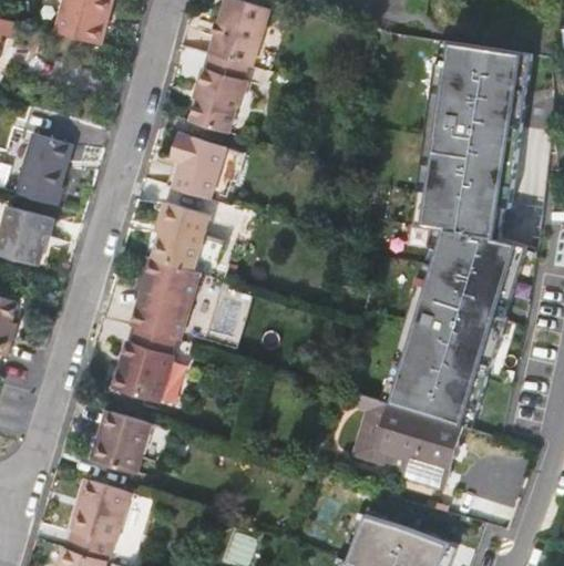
[(60,0),(52,33),(99,45),(111,0),(60,0)]
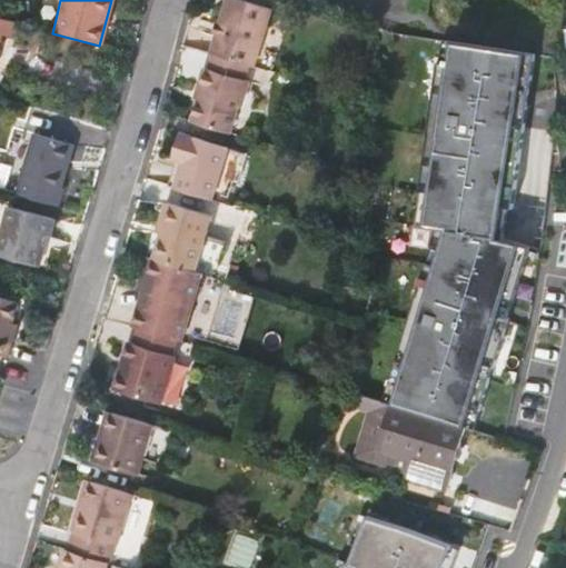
[(237,0),(225,0),(210,55),(212,56),(246,66),(254,68),(269,9),(237,0)]
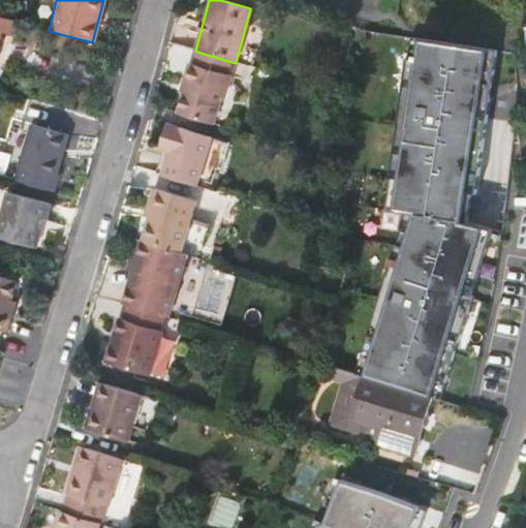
[(0,37),(7,39),(12,21),(0,18),(0,37)]
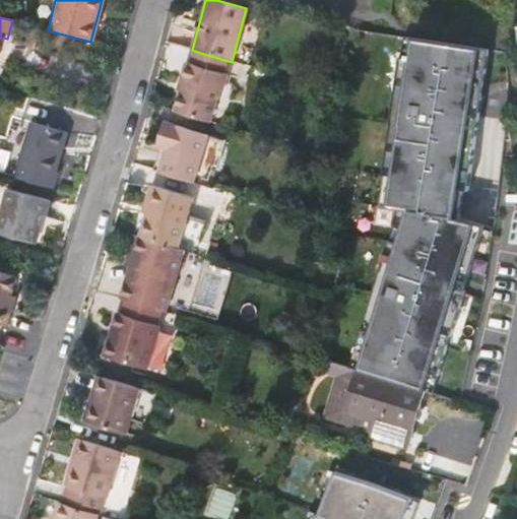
[(369,335),(357,372),(422,392),(425,392),(430,376),(438,378),(450,337),(451,337),(464,293),(463,293),(482,228),(456,220),(461,193),(465,193),(488,52),(410,40),(407,61),(399,60),(388,127),(389,128),(382,177),(390,178),(385,210),(396,212),(392,225),(400,229),(391,259),(383,256),(361,332),(369,335)]
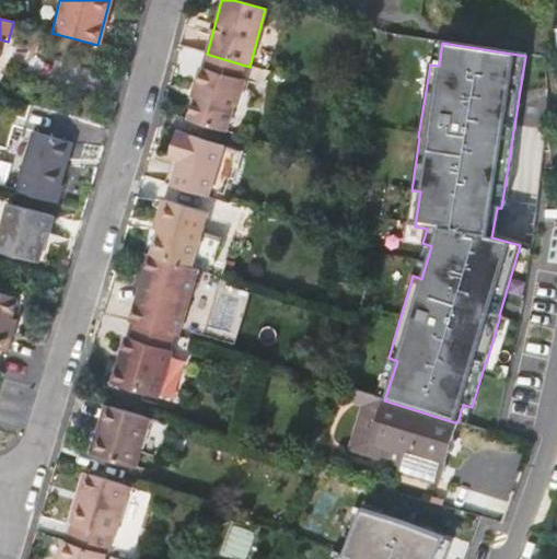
[(209,55),(206,69),(239,78),(242,65),(209,55)]
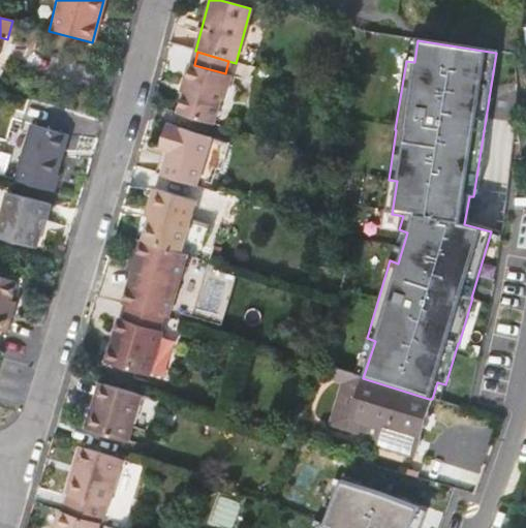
[(189,83),(186,95),(180,115),(214,125),(222,96),(225,97),(231,75),(225,73),(194,65),(188,63),(184,81),(189,83)]
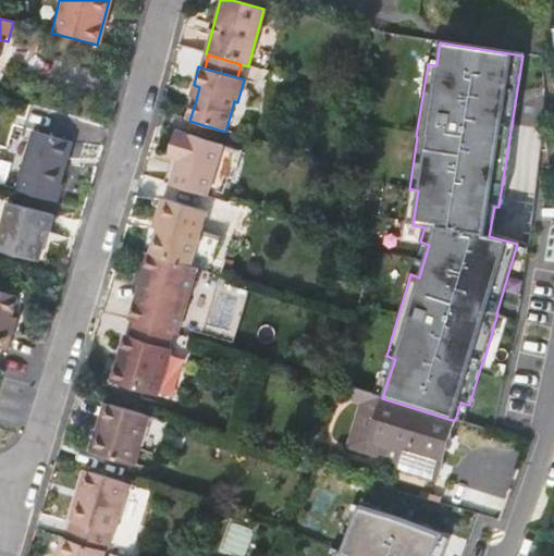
[(189,98),(196,100),(199,87),(194,85),(189,98)]
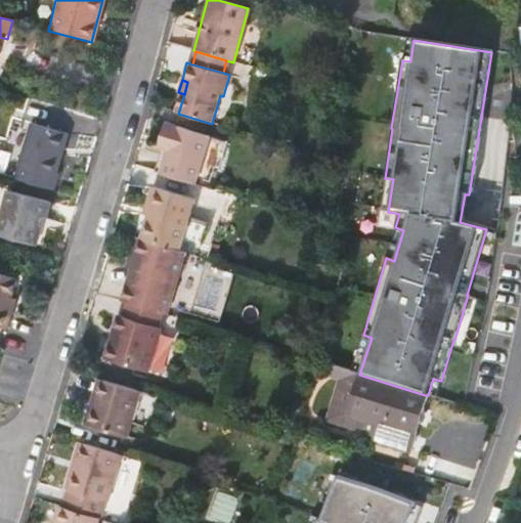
[(27,181),(52,188),(56,172),(52,171),(64,131),(29,122),(13,177),(27,181)]
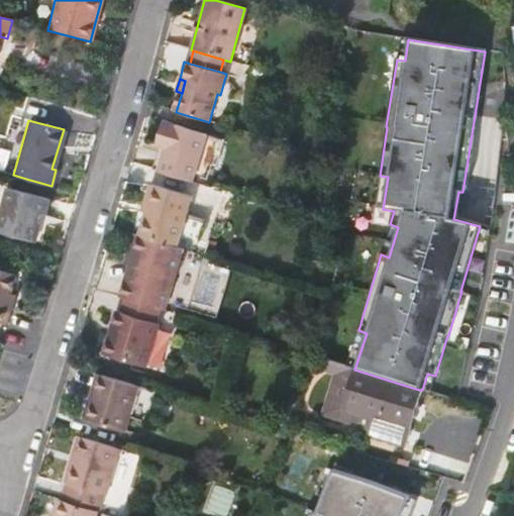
[(155,173),(190,183),(204,133),(160,120),(152,144),(162,146),(155,173)]
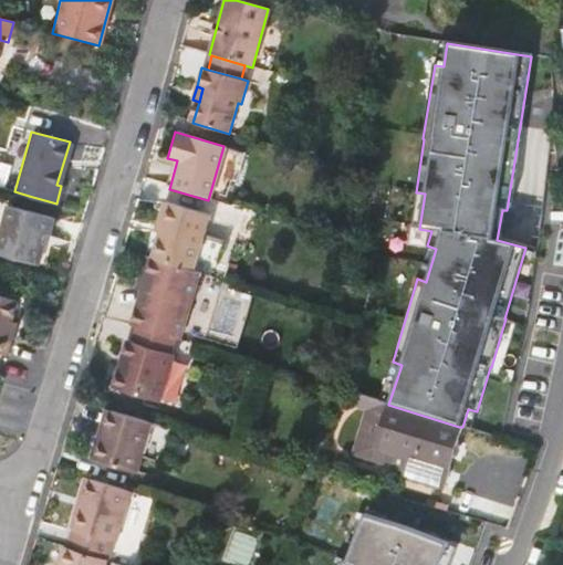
[(425,194),(416,192),(410,228),(419,229),(425,194)]
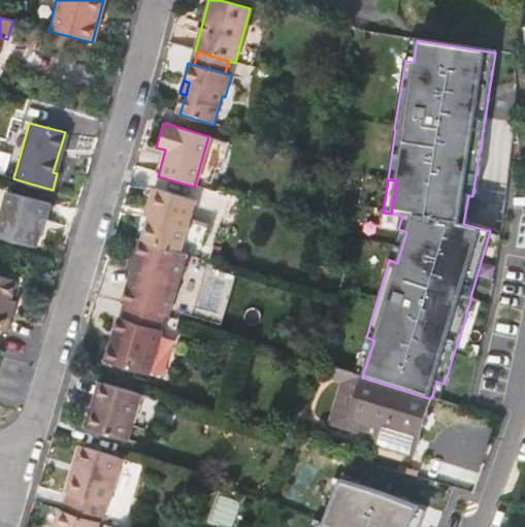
[(150,211),(141,242),(168,251),(178,254),(192,204),(149,191),(143,209),(150,211)]
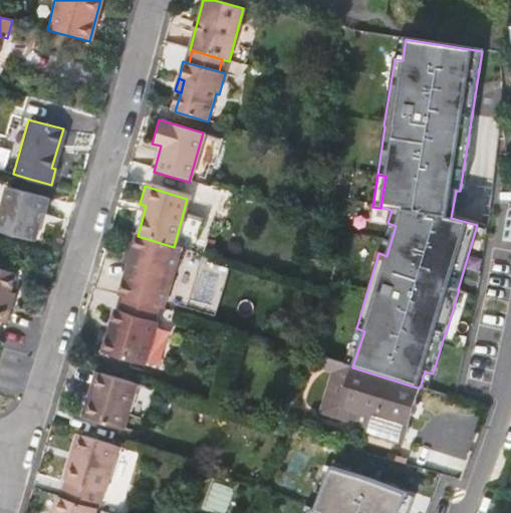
[(45,203),(4,192),(0,207),(0,237),(32,246),(36,228),(32,227),(35,218),(40,220),(45,203)]
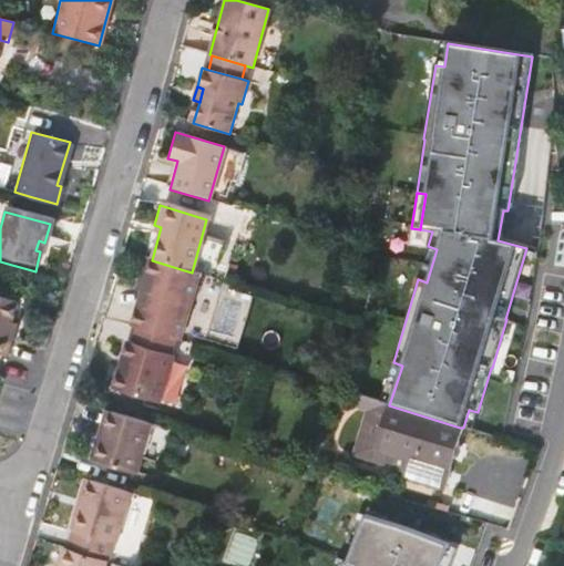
[(428,246),(418,279),(427,283),(437,249),(428,246)]
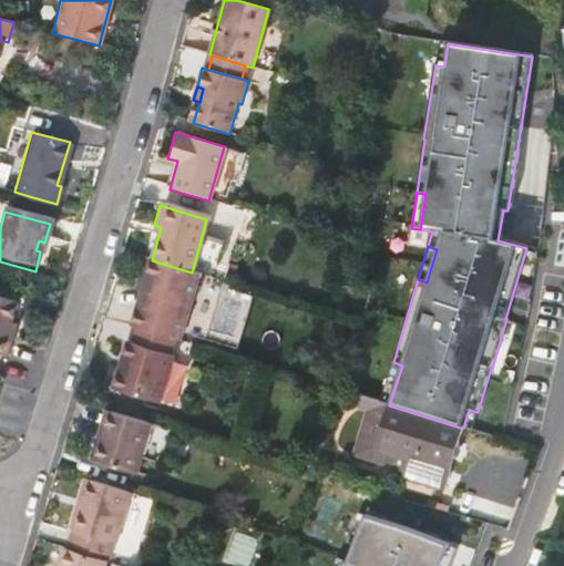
[(144,258),(139,277),(147,279),(143,294),(132,328),(137,330),(177,342),(181,343),(200,275),(192,273),(181,269),(152,260),(144,258)]
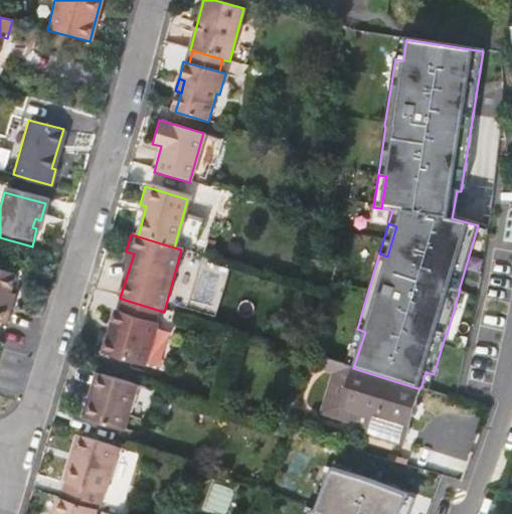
[(134,253),(126,251),(123,265),(130,267),(134,253)]
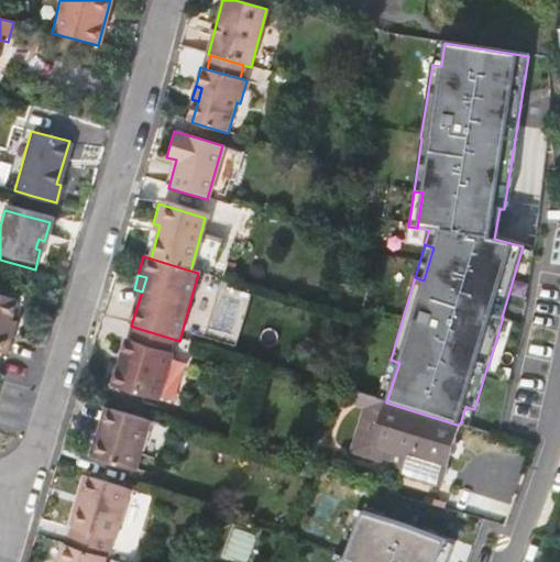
[(0,353),(1,353),(7,354),(17,321),(11,320),(18,299),(0,294),(0,353)]
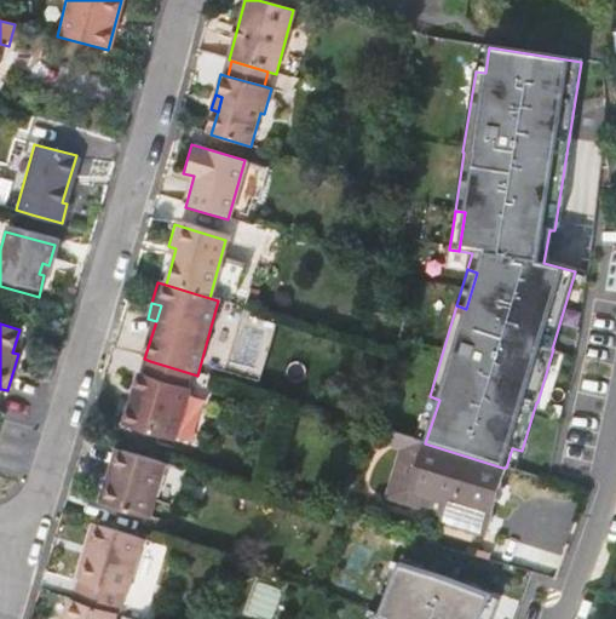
[(194,374),(150,361),(145,377),(139,376),(124,428),(176,443),(191,391),(188,390),(194,374)]
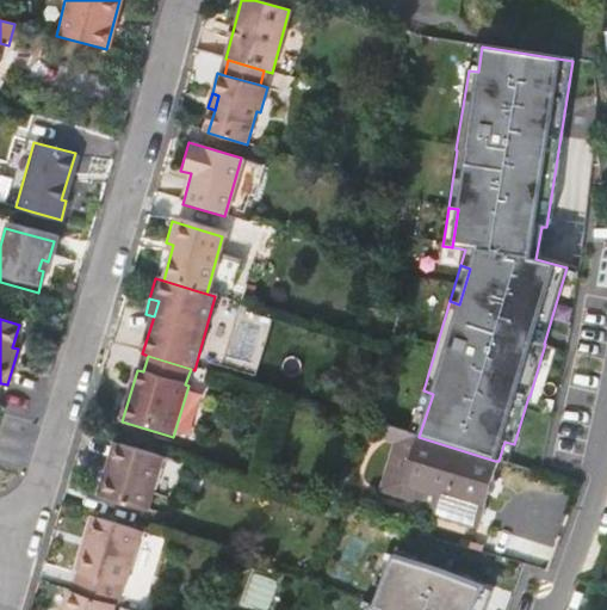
[(433,394),(423,390),(409,435),(415,436),(419,437),(433,394)]
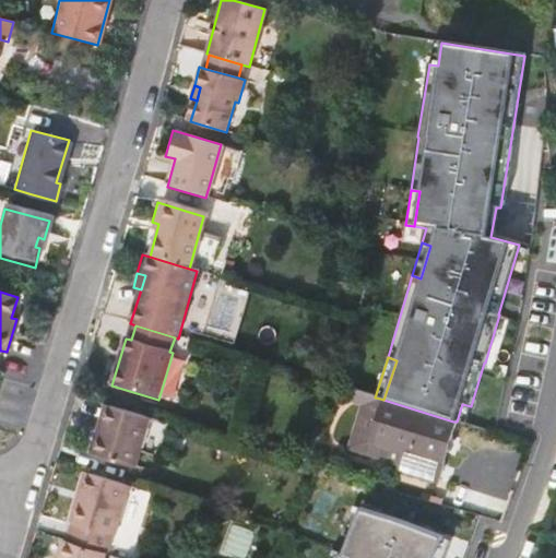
[(434,482),(453,422),(383,400),(380,399),(366,441),(398,451),(392,469),(434,482)]
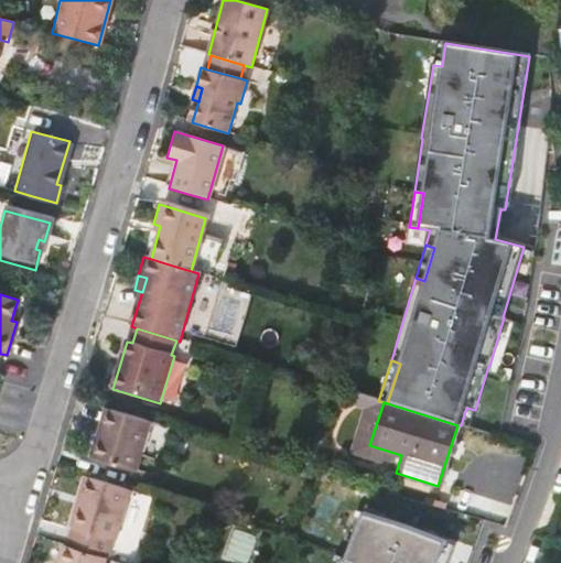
[(470,429),(475,410),(466,408),(461,425),(470,429)]
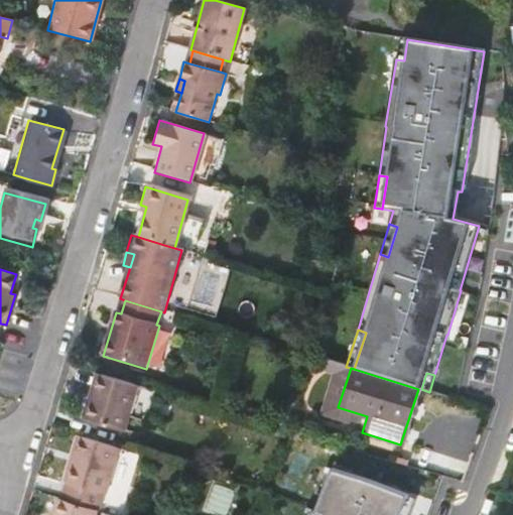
[(135,386),(94,374),(81,418),(122,431),(135,386)]
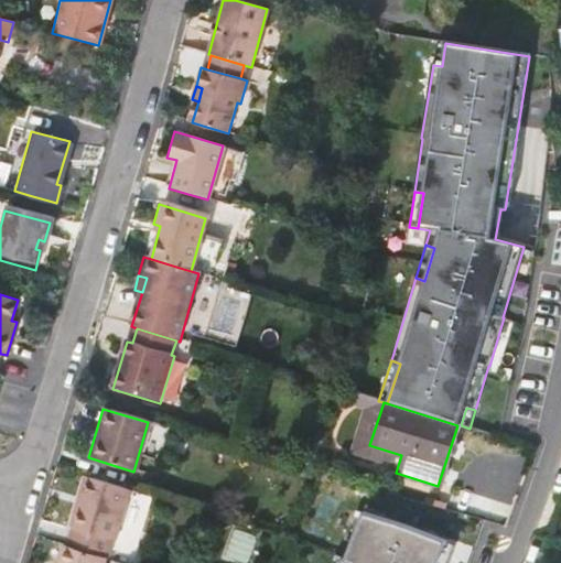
[(112,541),(127,490),(79,477),(66,528),(71,529),(65,548),(101,559),(107,560),(112,541)]
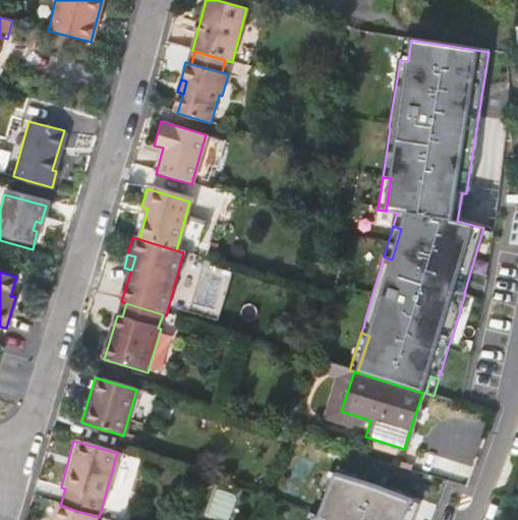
[(404,519),(411,503),(371,488),(332,478),(317,519),(404,519)]
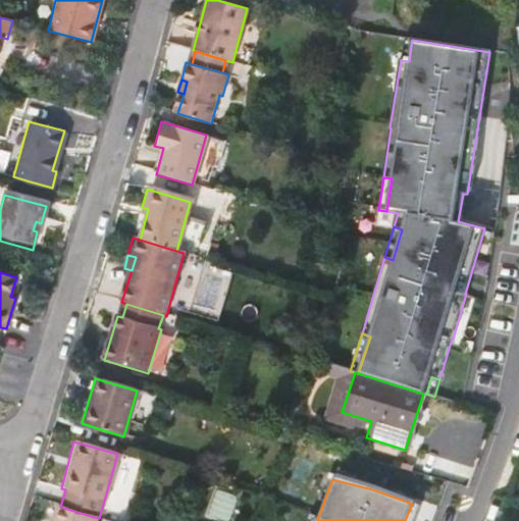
[(60,507),(56,506),(51,520),(92,520),(94,517),(60,507)]
